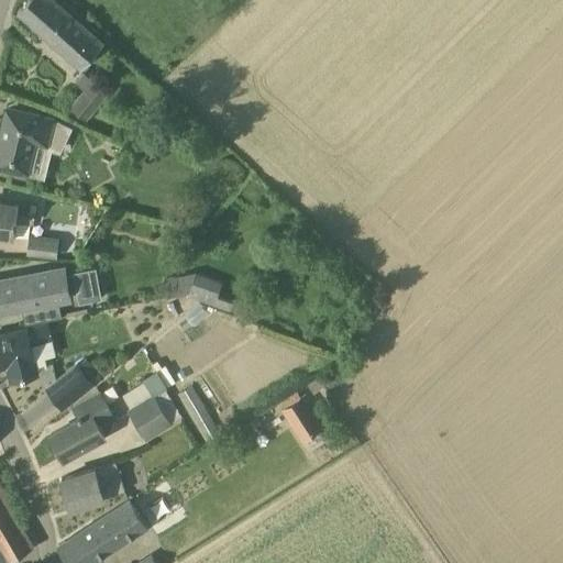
[(54,0),(25,0),(17,11),(81,67),(103,42),(54,0)]
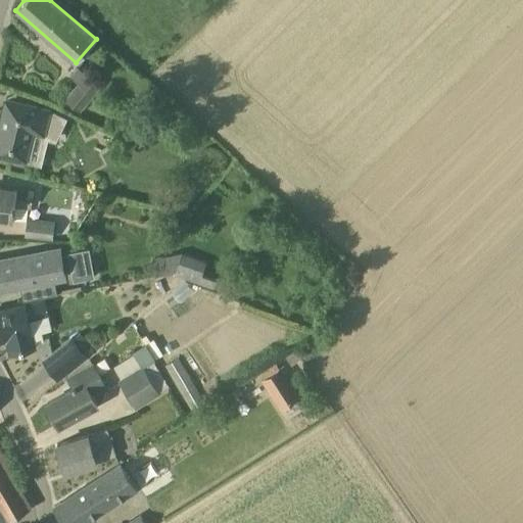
[(102,86),(88,75),(80,83),(94,95),(102,86)]
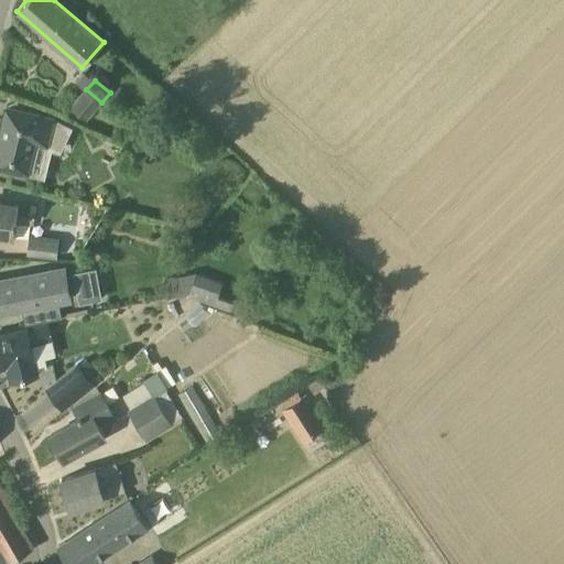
[(55,117),(29,110),(25,125),(3,119),(0,131),(0,167),(28,175),(28,174),(41,177),(46,174),(52,152),(47,147),(55,117)]
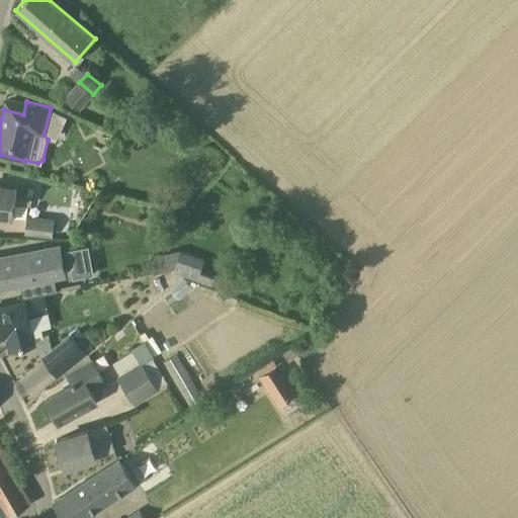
[(32,189),(0,185),(0,214),(12,217),(14,201),(31,203),(32,189)]
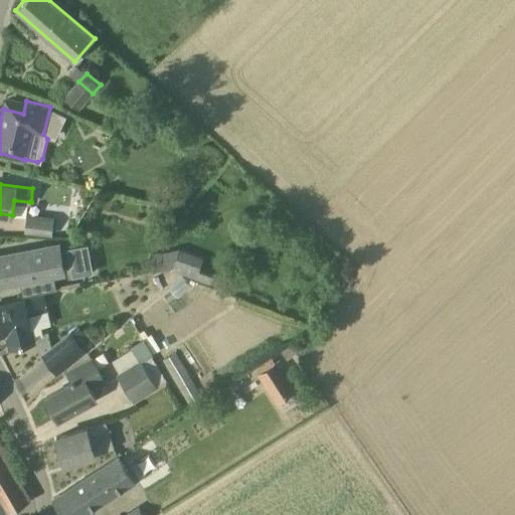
[(54,217),(27,214),(24,232),(51,235),(54,217)]
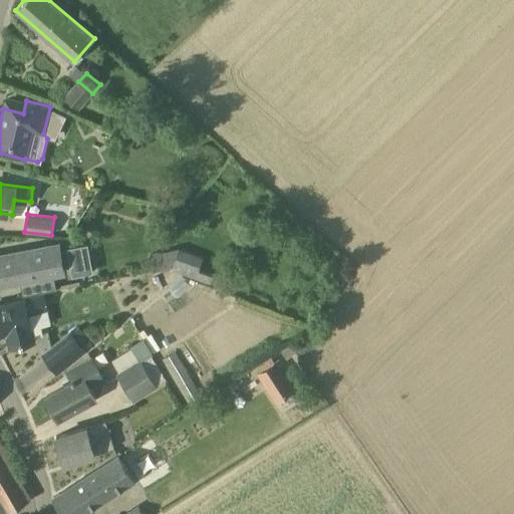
[(60,245),(0,256),(0,284),(65,272),(64,268),(71,267),(73,277),(93,273),(87,244),(67,248),(68,250),(61,252),(60,245)]
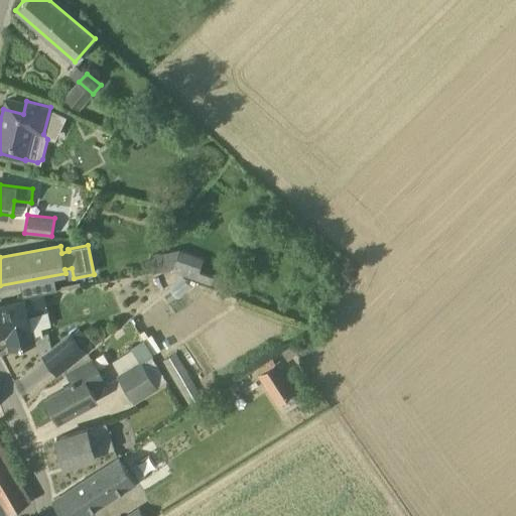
[(204,257),(179,249),(171,271),(197,280),(204,257)]
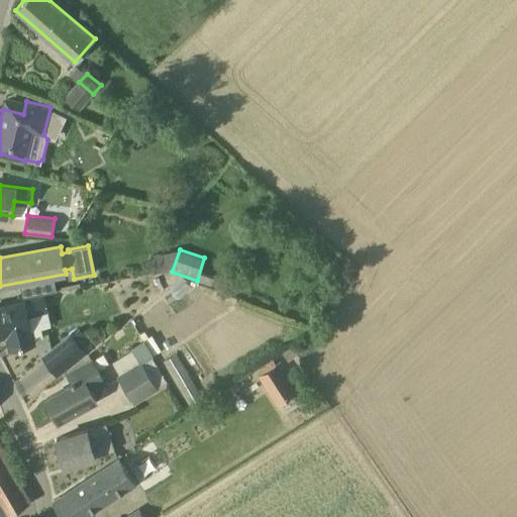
[(215,277),(200,272),(197,282),(212,287),(215,277)]
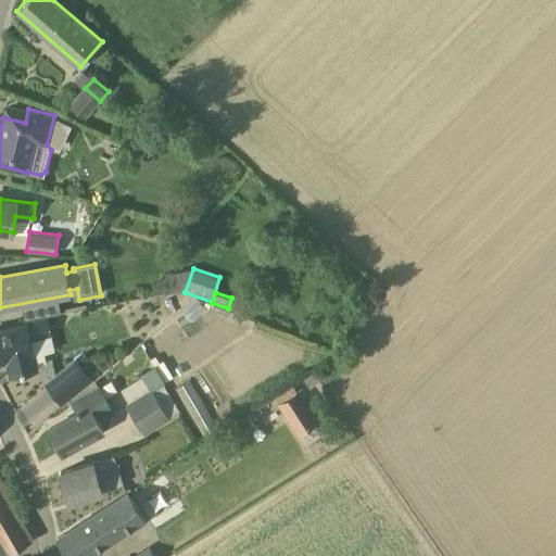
[(29,339),(50,333),(47,319),(0,329),(0,361),(9,359),(12,374),(36,368),(29,339)]
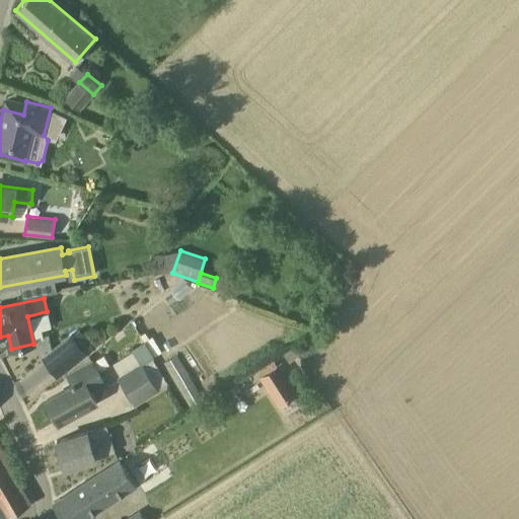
[(80,330),(72,337),(85,353),(85,354),(93,347),(80,330)]
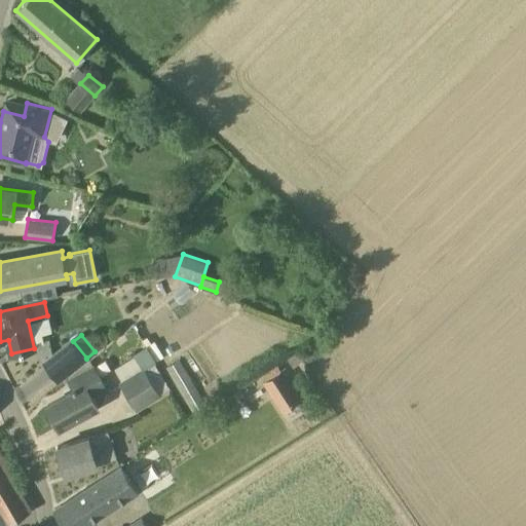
[(72,340),(44,362),(59,380),(86,358),(73,341),(72,340)]
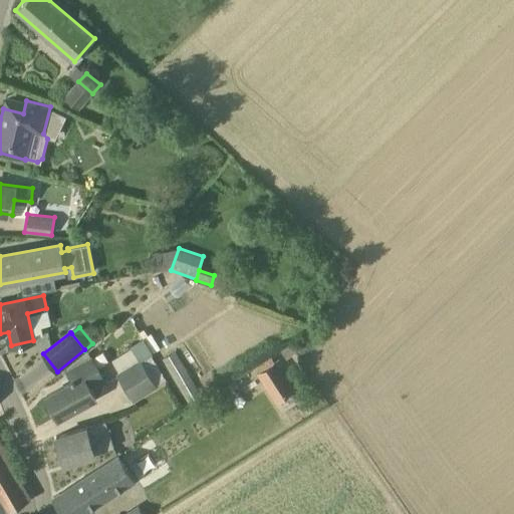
[(112,360),(118,372),(139,360),(133,348),(112,360)]
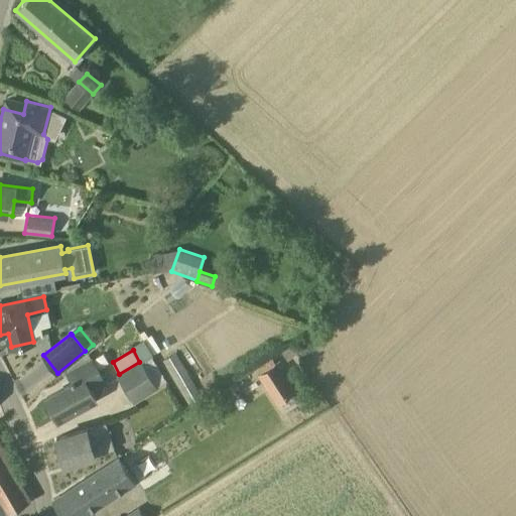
[(175,353),(162,360),(188,404),(202,396),(175,353)]
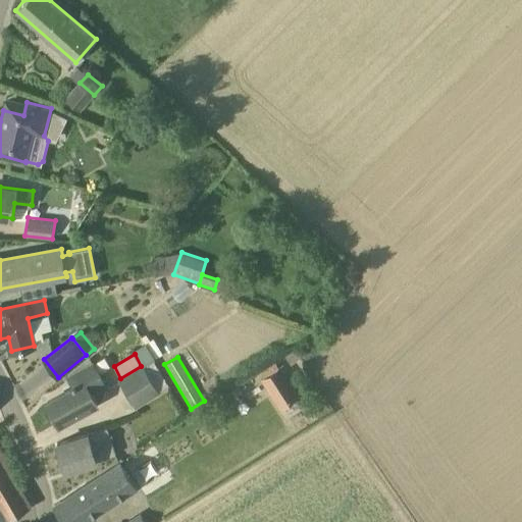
[(144,365),(152,378),(159,392),(168,386),(153,360),(144,365)]
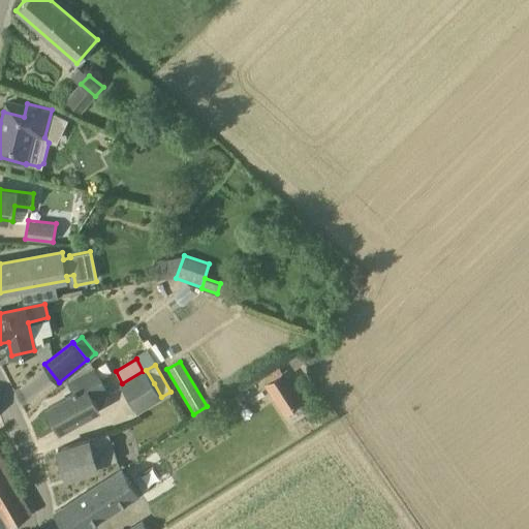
[(99,408),(92,397),(105,390),(95,369),(69,382),(75,393),(48,407),(59,430),(99,408)]
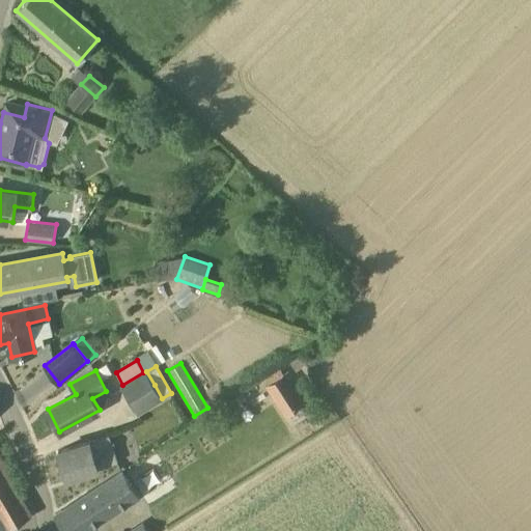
[(145,370),(143,372),(120,386),(129,399),(155,385),(146,371),(145,370)]
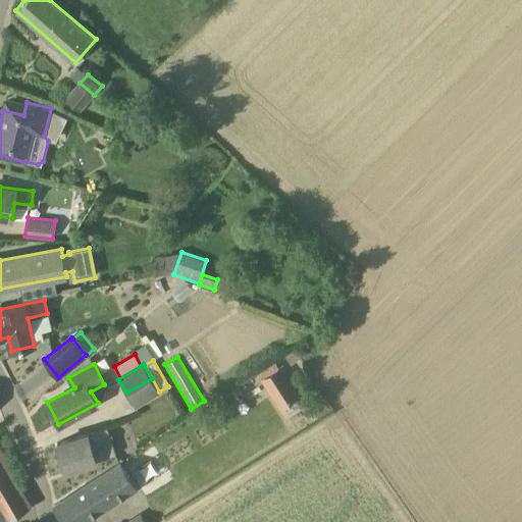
[(264,379),(281,406),(297,396),(280,369),(264,379)]
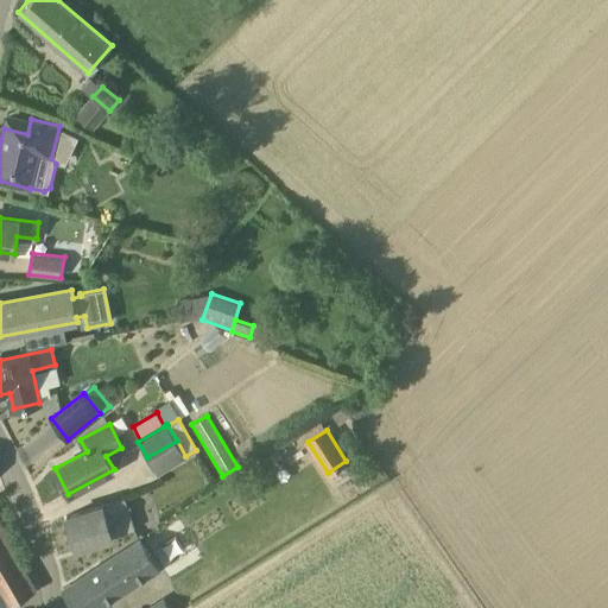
[(157,474),(185,456),(177,441),(147,457),(157,474)]
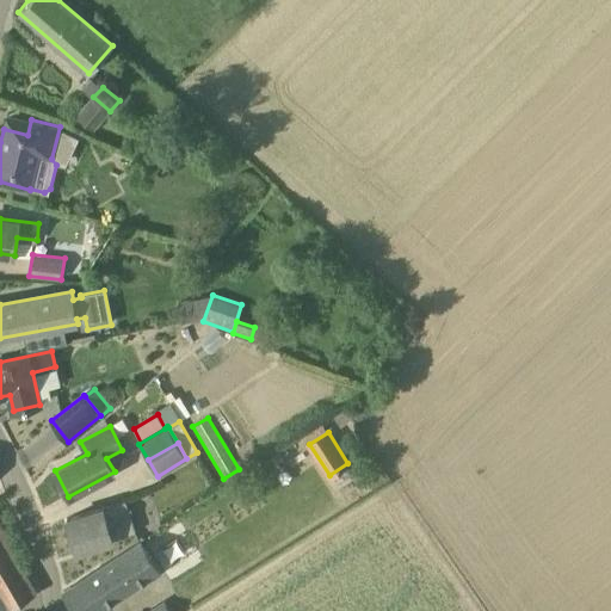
[(125,500),(67,518),(76,550),(135,532),(125,500)]
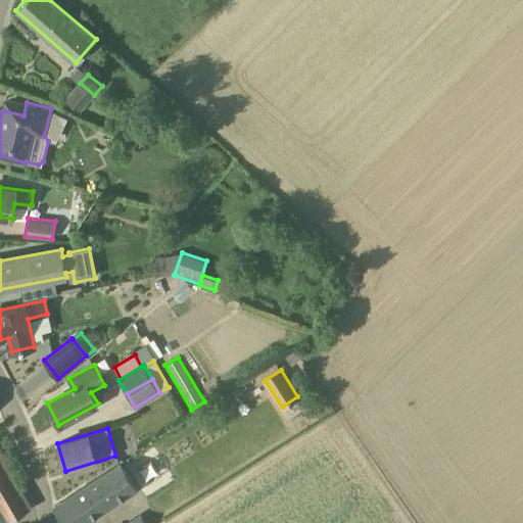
[(0,455),(0,522),(1,522),(30,508),(0,455)]
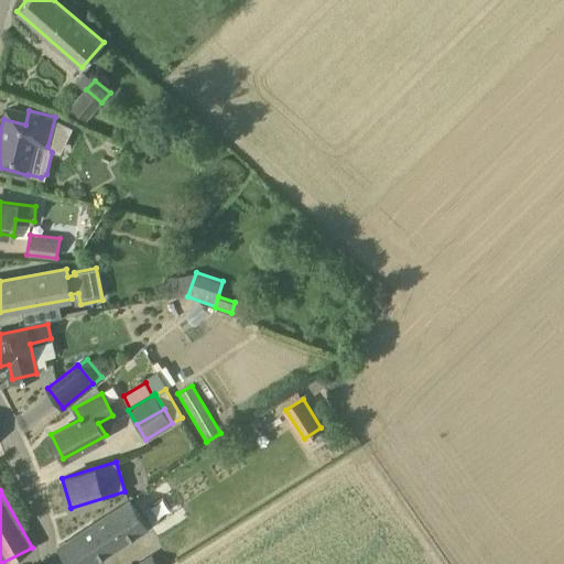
[(89,563),(148,528),(130,500),(58,545),(71,563),(89,563)]
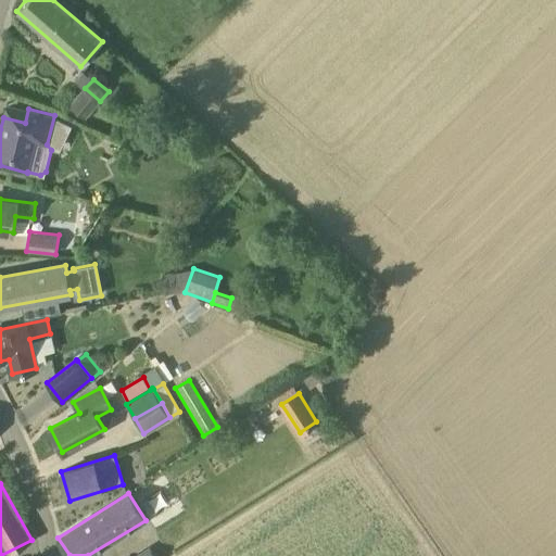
[(155,555),(150,546),(134,555),(155,555)]
